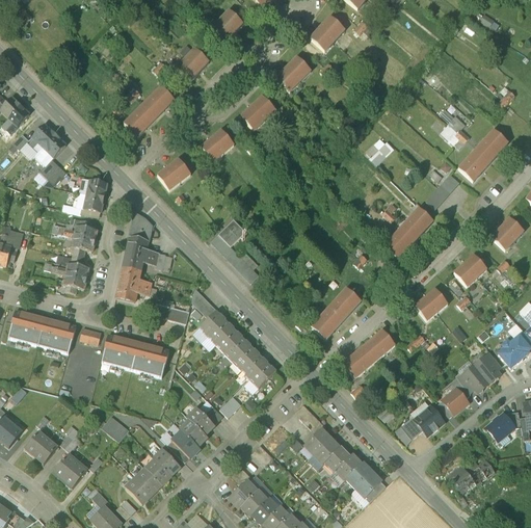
[(33,17),(26,7),(21,11),(28,21),(33,17)]
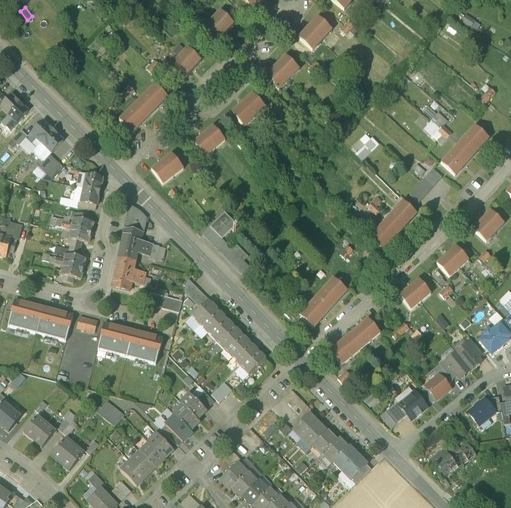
[(221,8),(204,27),(217,39),(234,21),(221,8)]
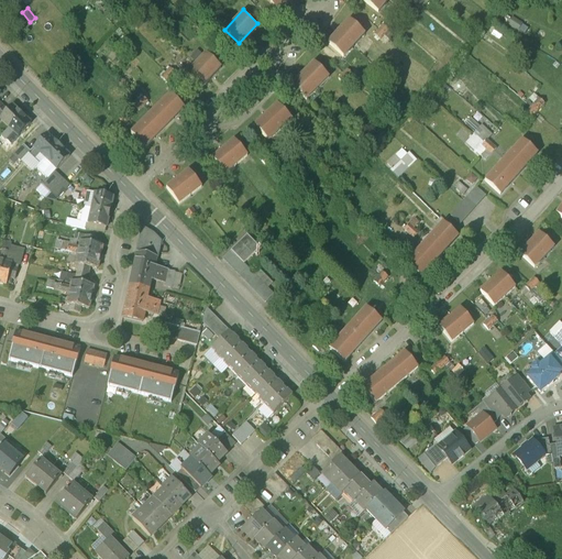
[(510,20),(525,26),(529,18),(516,11),(510,20)]
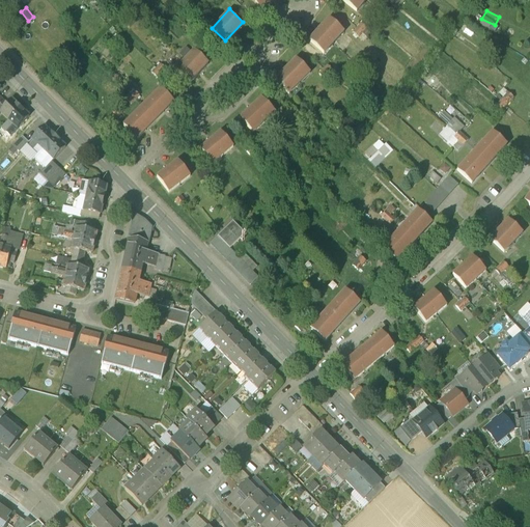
[(330,15),(311,36),(325,49),(344,28),(330,15)]
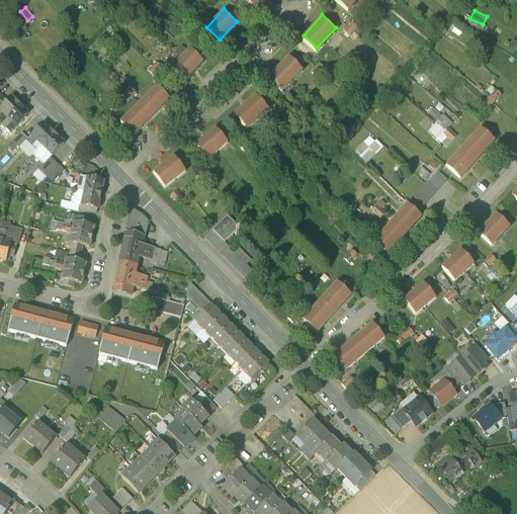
[(353,19),(345,28),(350,32),(358,23),(353,19)]
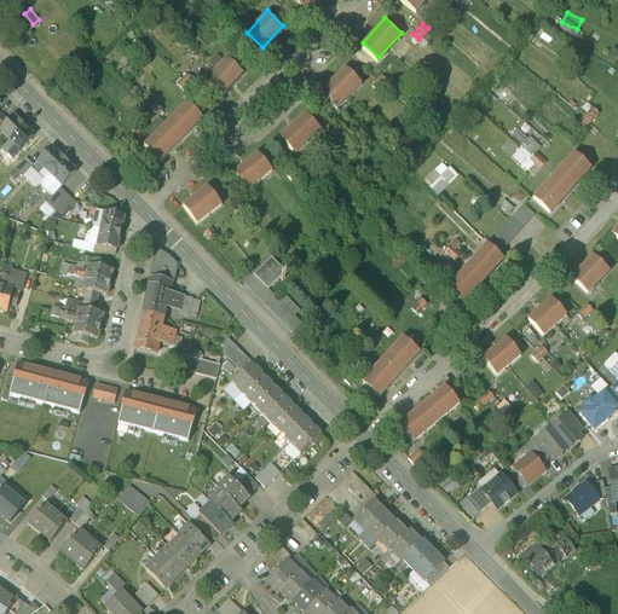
[(226,25),(218,35),(224,41),(234,32),(226,25)]
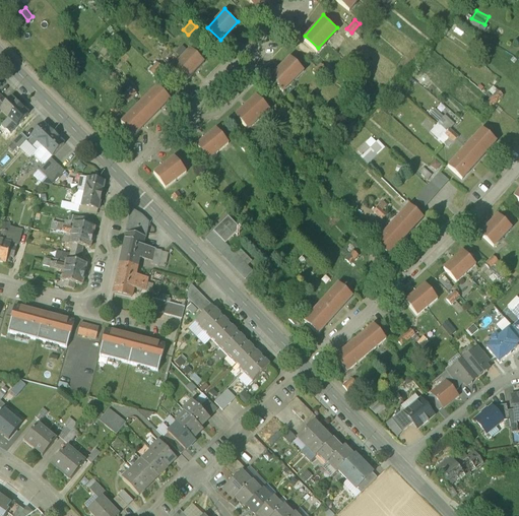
[(191,46),(174,65),(187,77),(204,59),(191,46)]
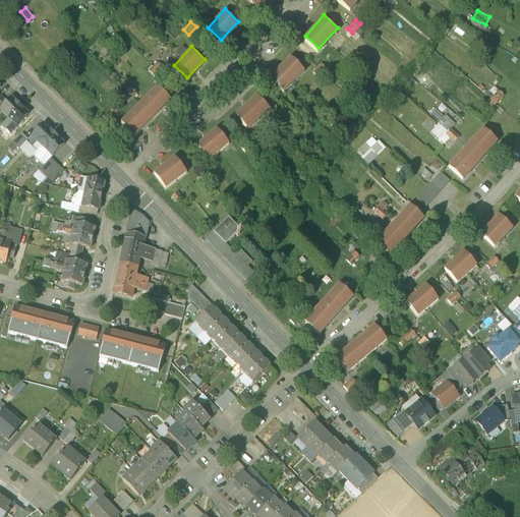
[(292,54),(271,74),(284,88),(304,67),(292,54)]
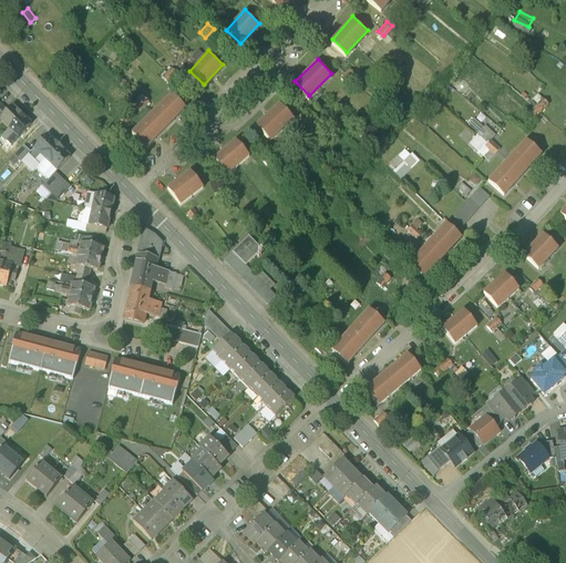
[(173,64),(168,70),(174,74),(178,70),(173,64)]
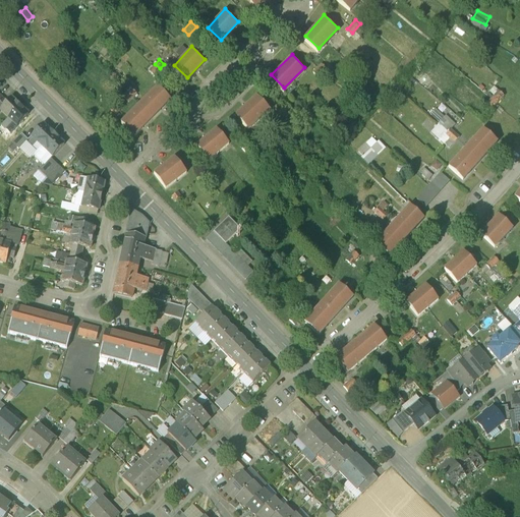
[(323,60),(314,68),(320,73),(328,65),(323,60)]
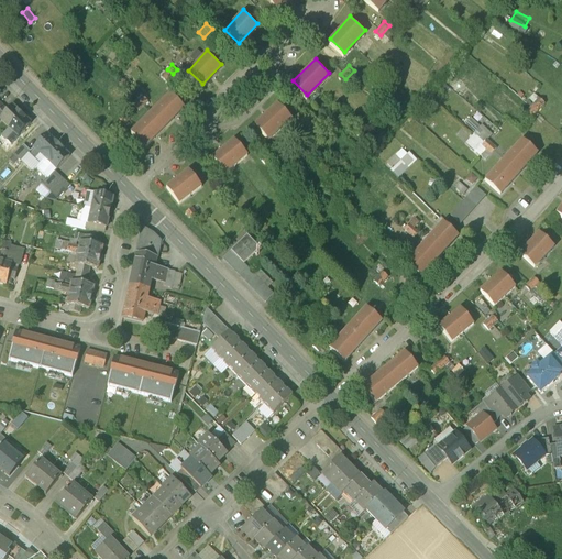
[(173,74),(167,69),(163,74),(168,78),(173,74)]
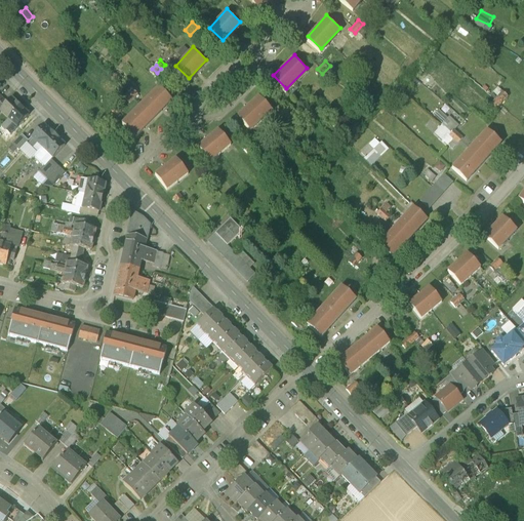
[(122,86),(127,92),(131,89),(125,83),(122,86)]
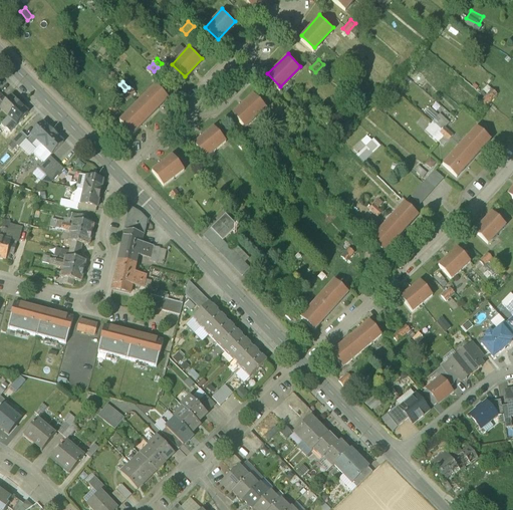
[(157,82),(121,117),(135,131),(170,95),(157,82)]
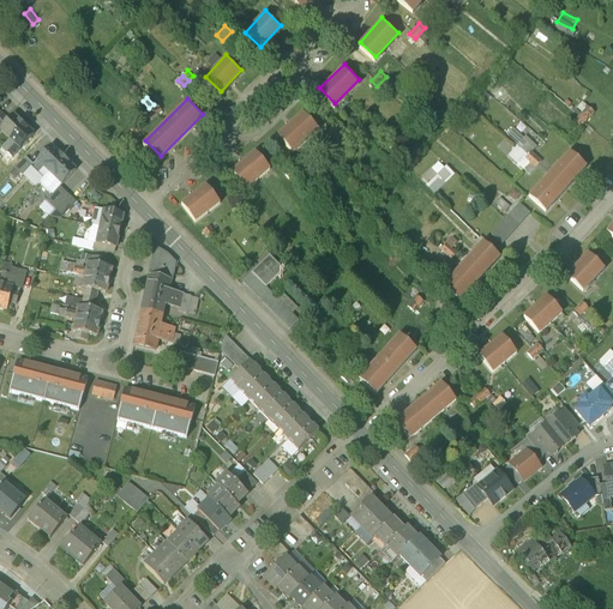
[(149,108),(146,110),(152,116),(163,106),(157,101),(154,104),(149,108)]
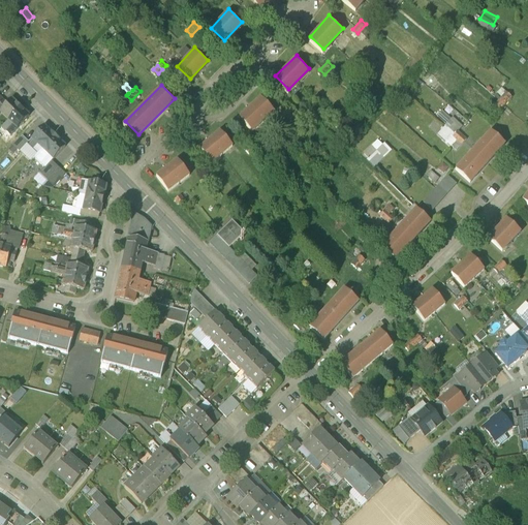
[(506,88),(495,101),(500,106),(513,93),(506,88)]
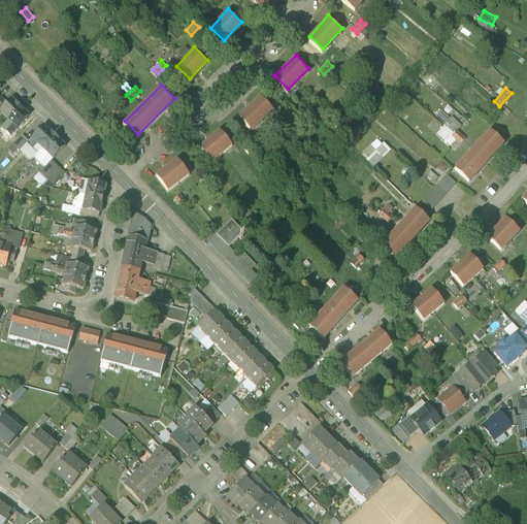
[(261,94),(239,113),(253,128),(273,108),(261,94)]
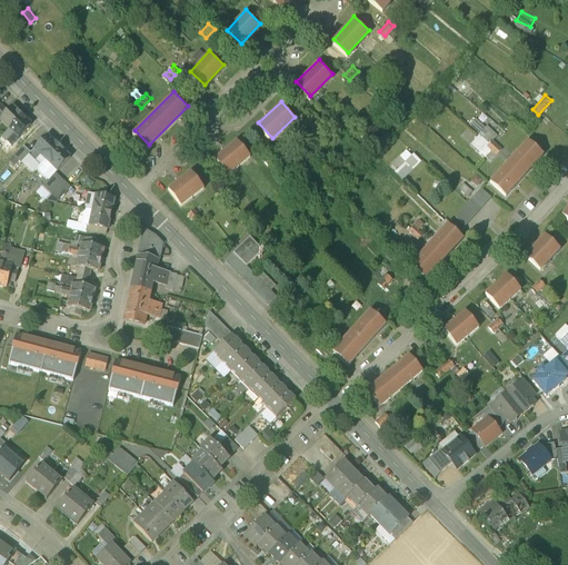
[(9,108),(0,117),(10,126),(23,114),(13,103),(9,108)]
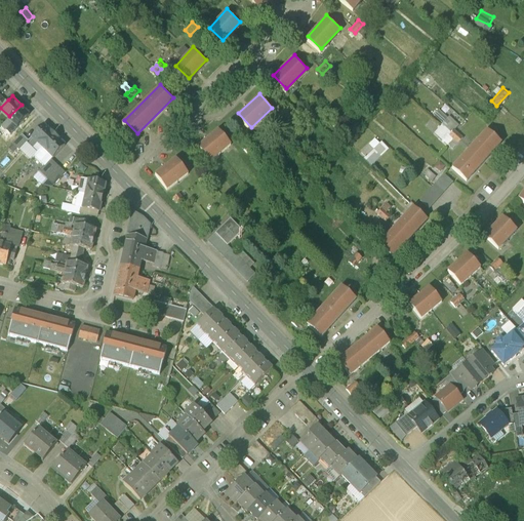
[(290,101),(281,110),(286,115),(295,106),(290,101)]
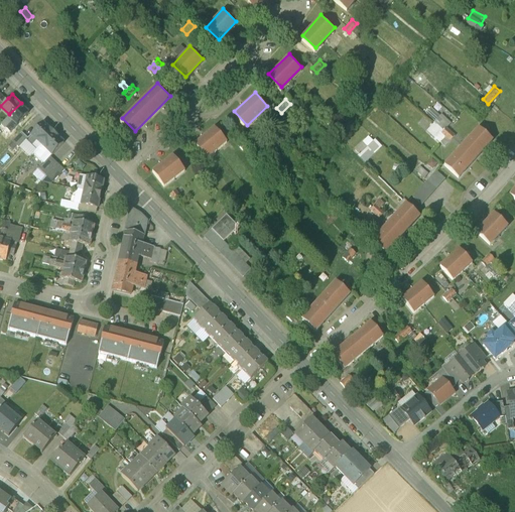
[(21,103),(9,114),(13,118),(17,122),(28,110),(21,103)]
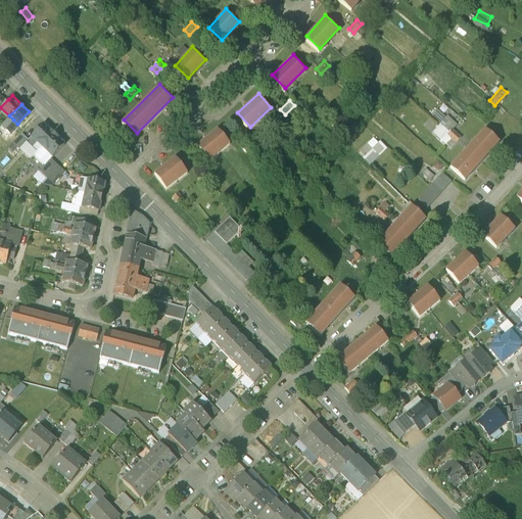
[(122,108),(117,104),(112,108),(116,112),(122,108)]
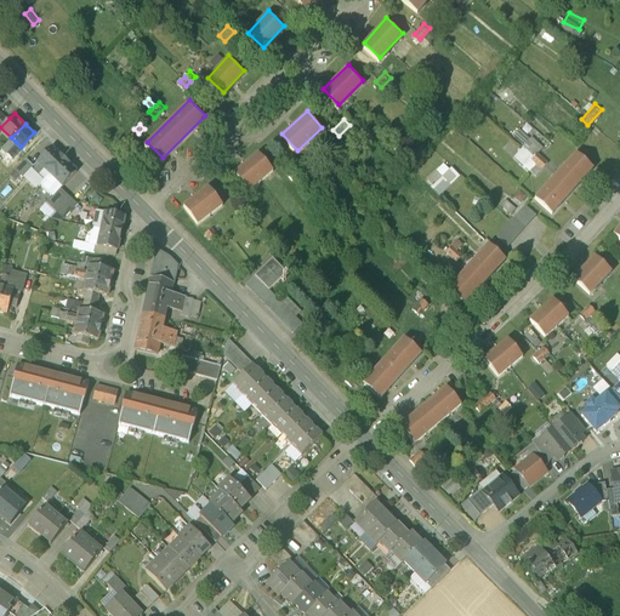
[(16,142),(7,150),(12,155),(20,148),(21,147),(16,142)]
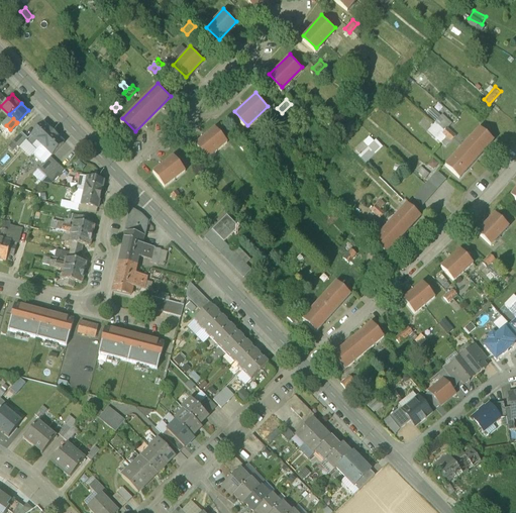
[(43,120),(30,134),(34,138),(36,136),(42,142),(56,130),(50,125),(50,126),(43,120)]
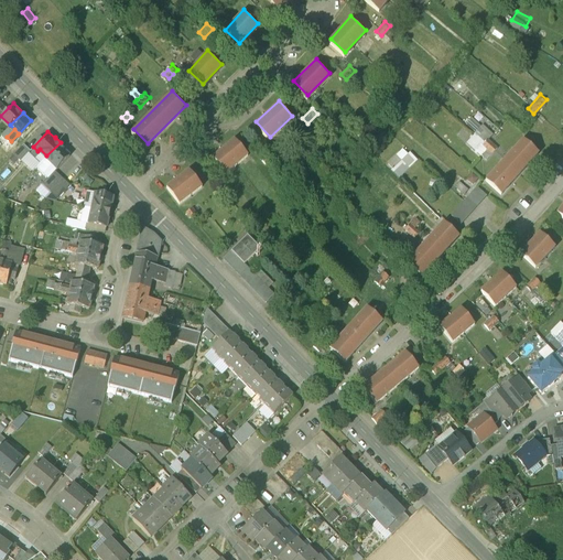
[(25,141),(18,135),(11,141),(9,143),(17,151),(18,149),(25,141)]
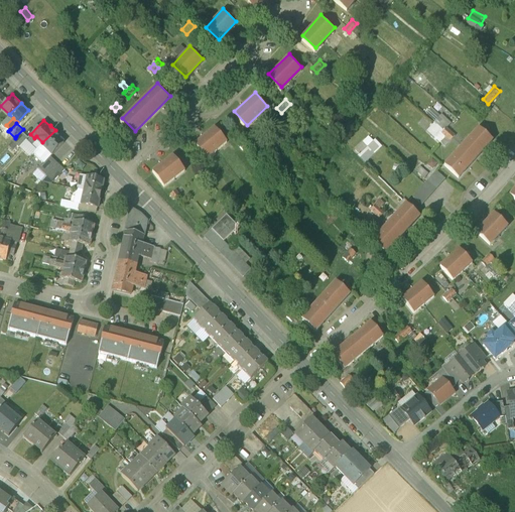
[(455,132),(446,124),(441,130),(451,137),(455,132)]
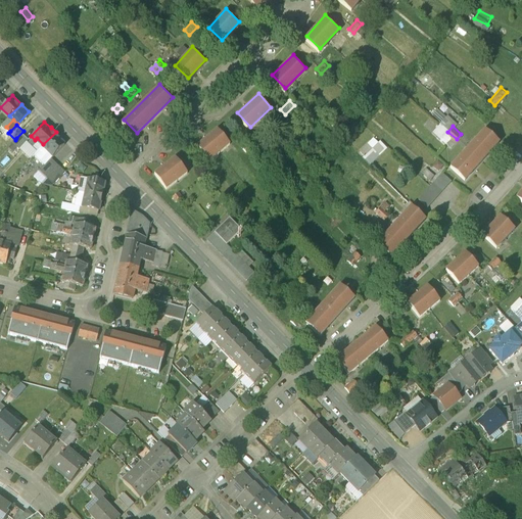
[(485,126),(451,164),(465,177),(500,138),(485,126)]
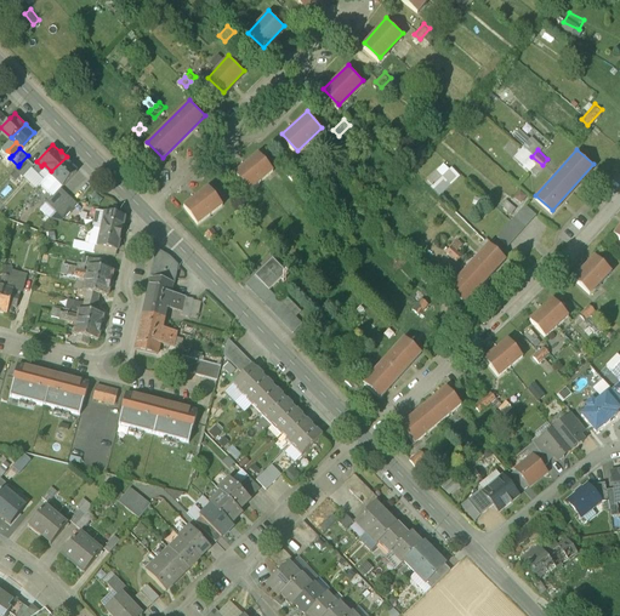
[(259,150),(235,170),(250,187),(273,167),(259,150)]
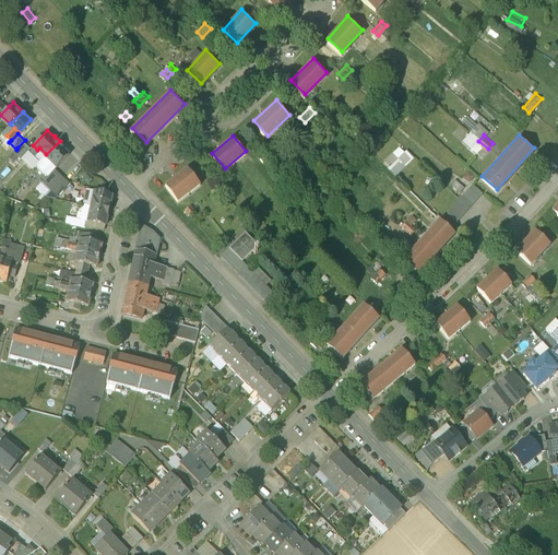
[(31,145),(25,140),(18,148),(24,153),(31,145)]
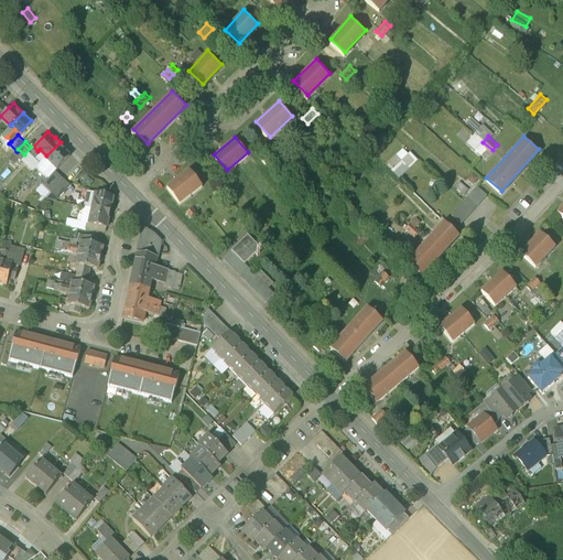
[(64,146),(61,142),(46,155),(58,167),(71,153),(63,146),(64,146)]
